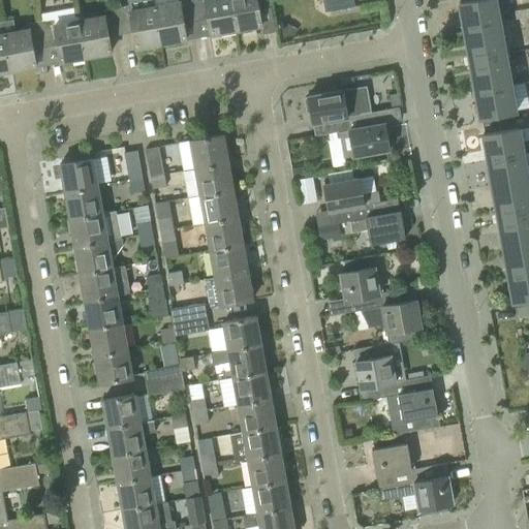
[(195,20),(191,0),(152,0),(154,7),(160,43),(186,38),(183,22),(195,20)]
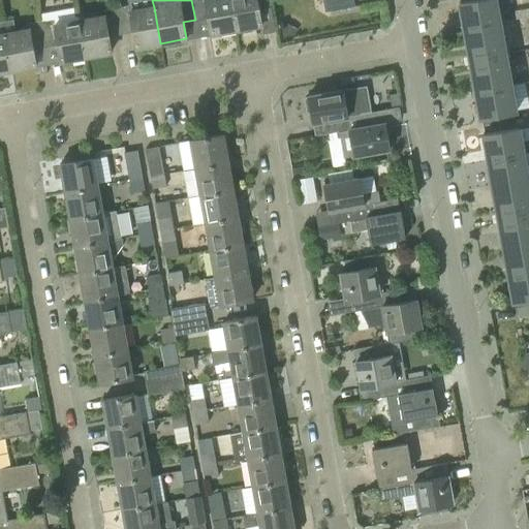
[(236,30),(229,0),(191,0),(195,20),(208,18),(211,34),(236,30)]
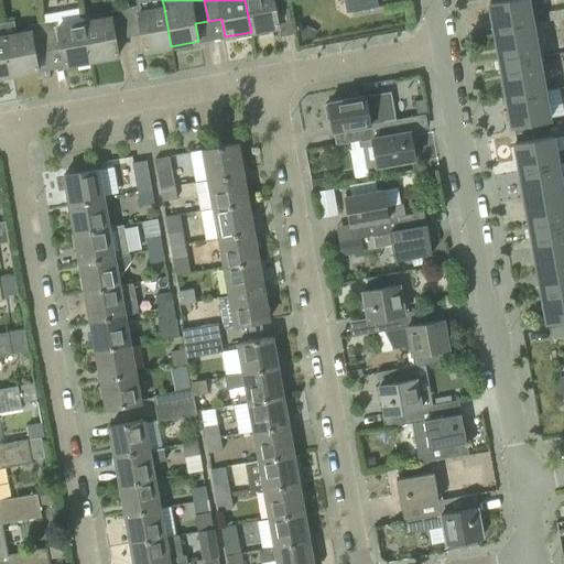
[(245,0),(251,32),(252,31),(253,35),(269,33),(268,29),(279,26),(275,9),(289,7),(286,0),(245,0)]
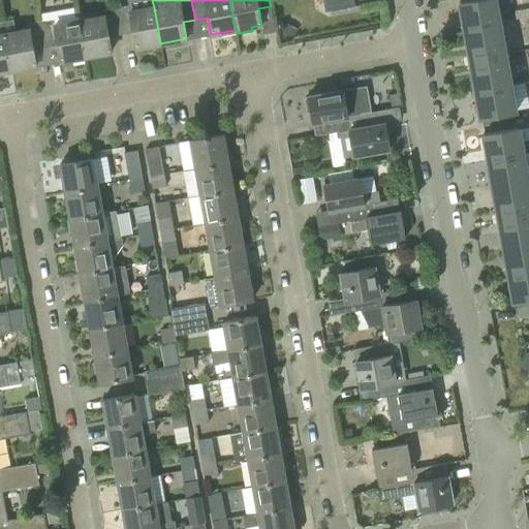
[(328,0),(330,10),(354,6),(353,0),(328,0)]
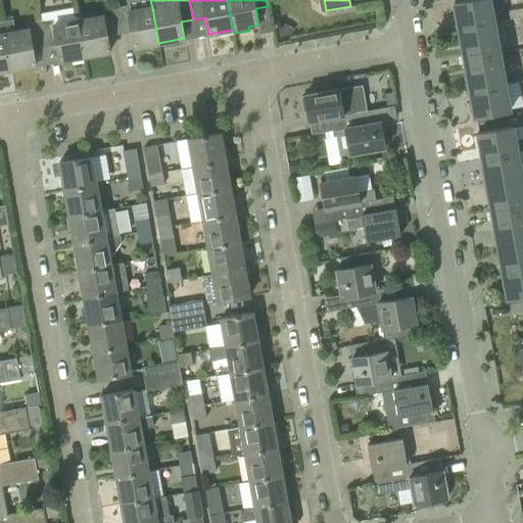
[(509,110),(498,53),(489,0),(469,0),(454,3),(459,29),(464,28),(468,52),(463,53),(465,66),(471,65),(475,89),(470,90),(474,116),(494,112),(509,110)]
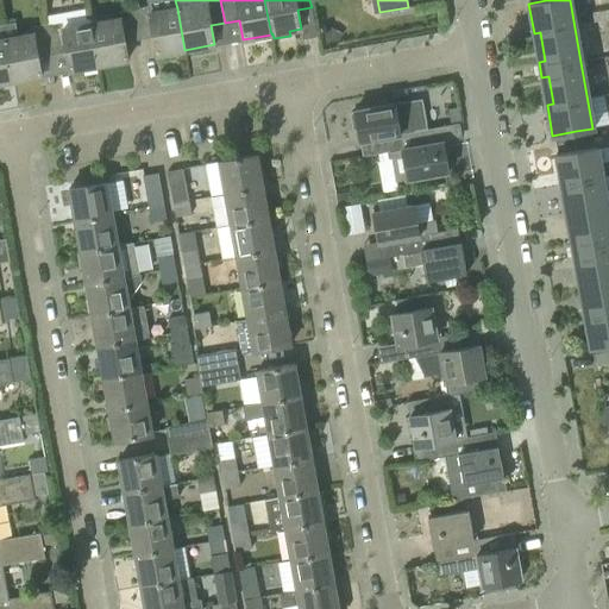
[(184,50),(177,8),(149,13),(148,6),(133,8),(138,38),(152,36),(156,55),(184,50)]
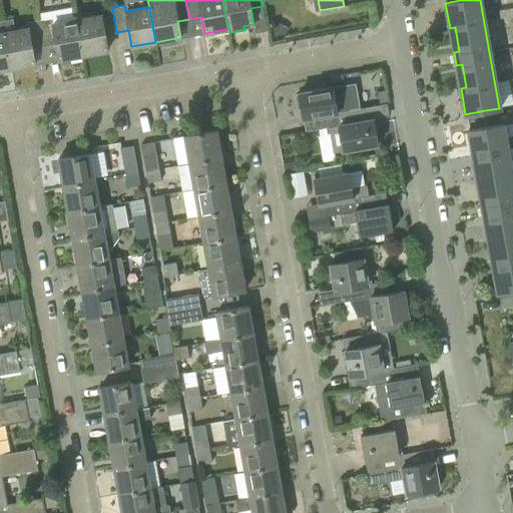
[(116,32),(112,7),(99,9),(101,16),(77,20),(83,55),(107,50),(104,34),(116,32)]
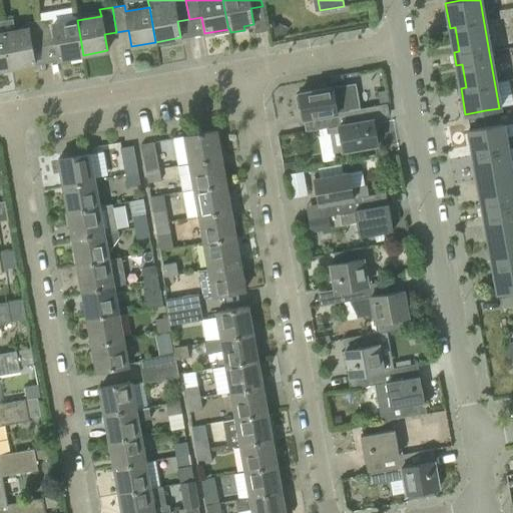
[(83,55),(77,20),(75,9),(38,15),(39,20),(44,45),(56,43),(59,59),(83,55)]
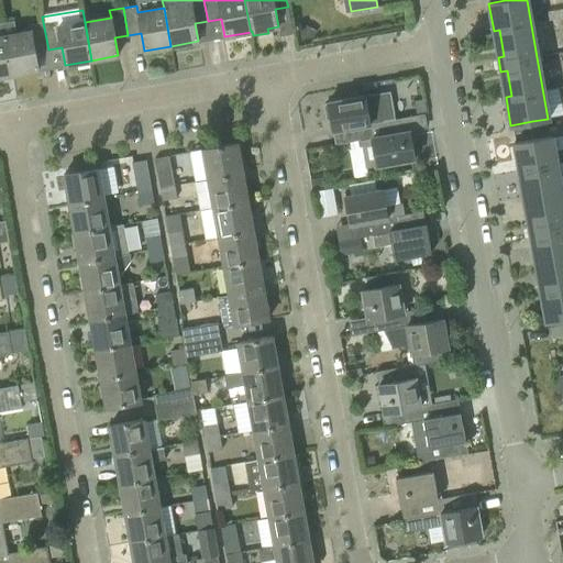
[(48,50),(43,22),(28,24),(29,32),(17,34),(14,20),(2,23),(11,75),(37,69),(35,53),(48,50)]
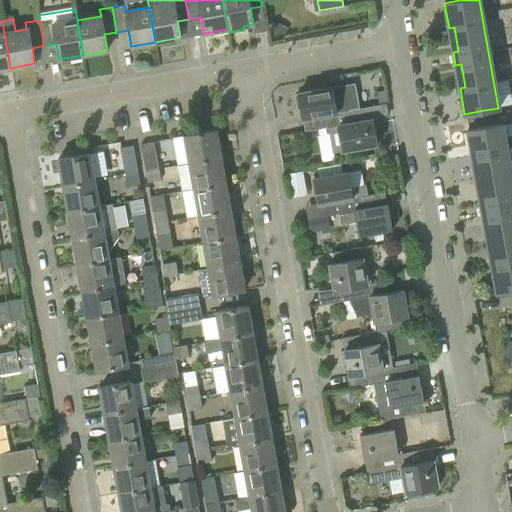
[(0,69),(10,68),(2,21),(0,20),(0,69)]
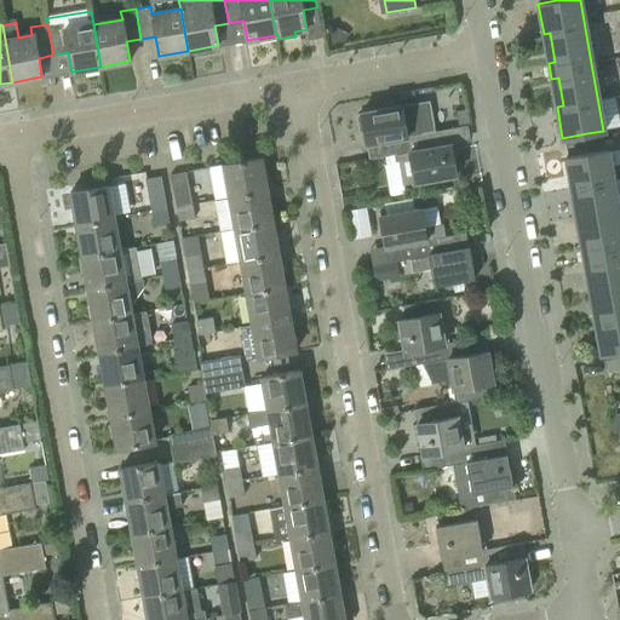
[(408,136),(435,131),(434,131),(428,102),(430,102),(429,101),(361,113),(361,114),(357,115),(360,131),(363,131),(366,144),(374,143),(377,158),(397,154),(411,151),(408,136)]
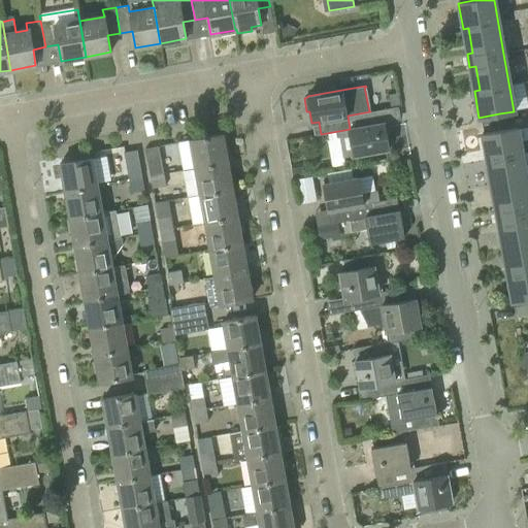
[(388,150),(384,123),(376,124),(374,111),(370,111),(348,116),(350,129),(338,131),(343,158),(388,150)]
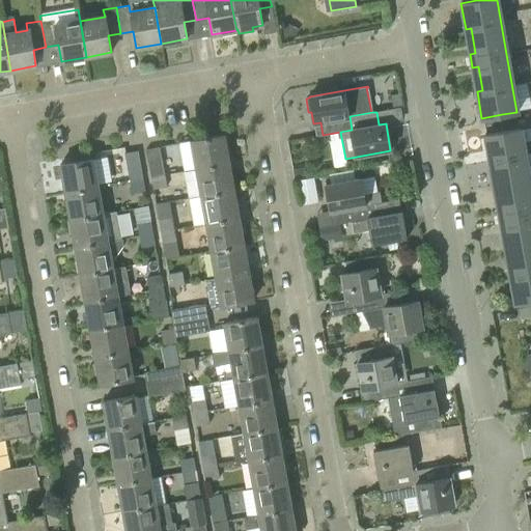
[(530,300),(530,189),(520,128),(484,134),(490,161),(495,161),(504,212),(499,213),(501,225),(506,224),(515,276),(510,276),(514,303),(530,300)]
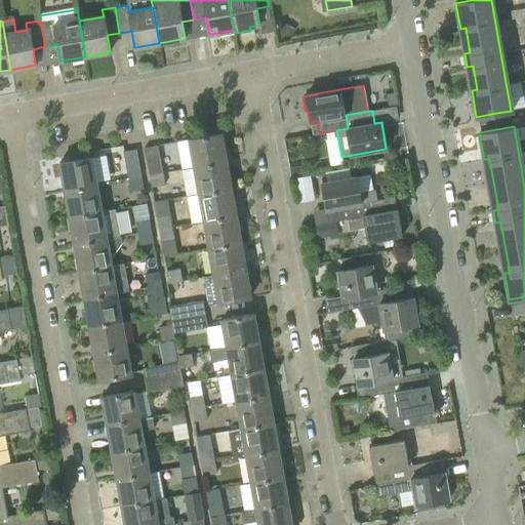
[(220,133),(189,139),(194,167),(226,161),(220,133)]
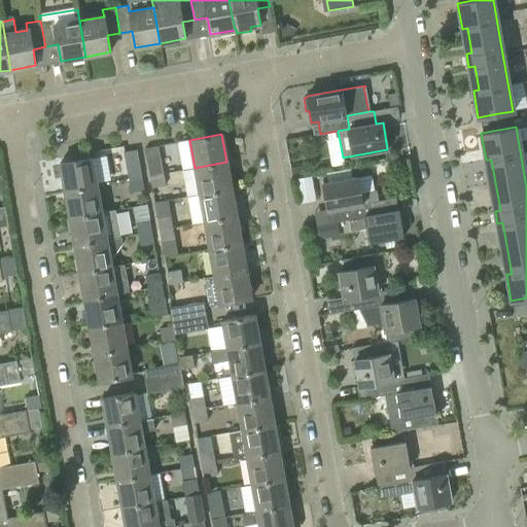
[(164,173),(159,146),(145,148),(150,175),(164,173)]
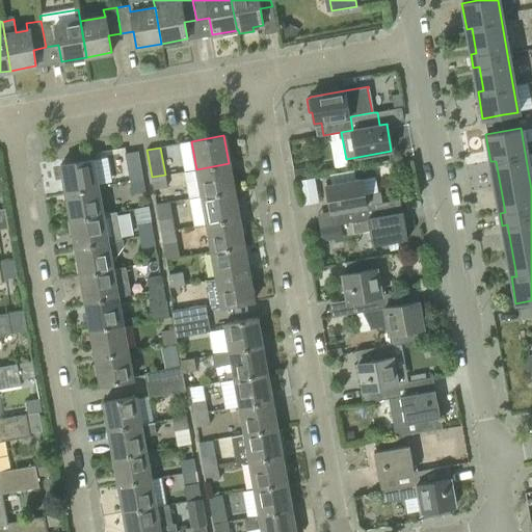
[(143,179),(138,151),(125,154),(130,181),(143,179)]
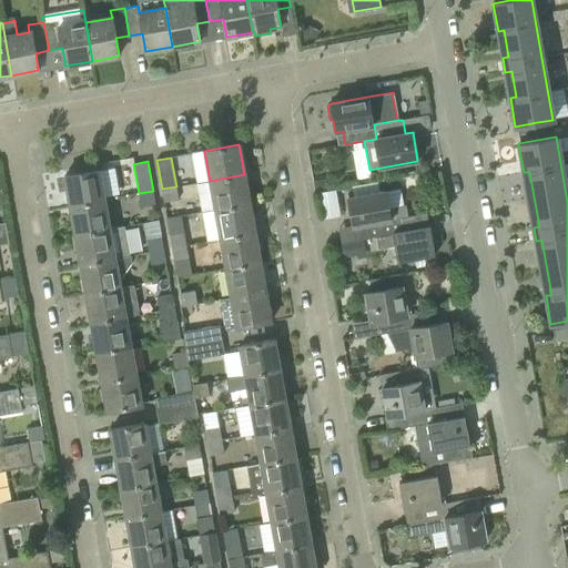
[(64,175),(70,206),(104,200),(99,170),(64,175)]
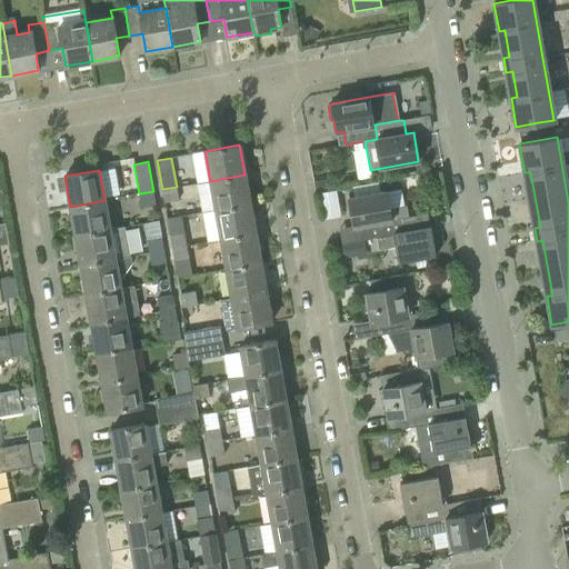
[(250,205),(245,175),(210,181),(197,183),(202,212),(216,210),(250,205)]
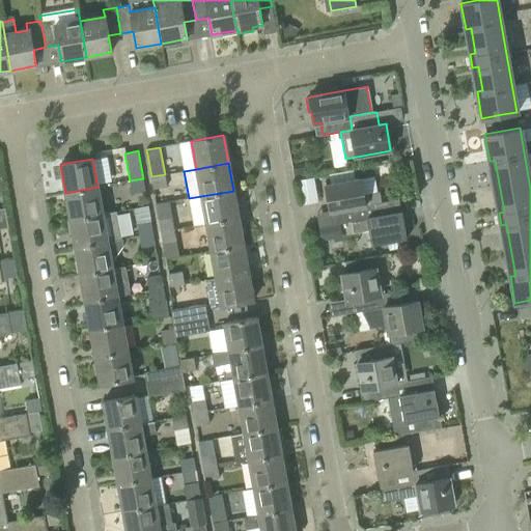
[(306,166),(292,169),(295,177),(308,174),(306,166)]
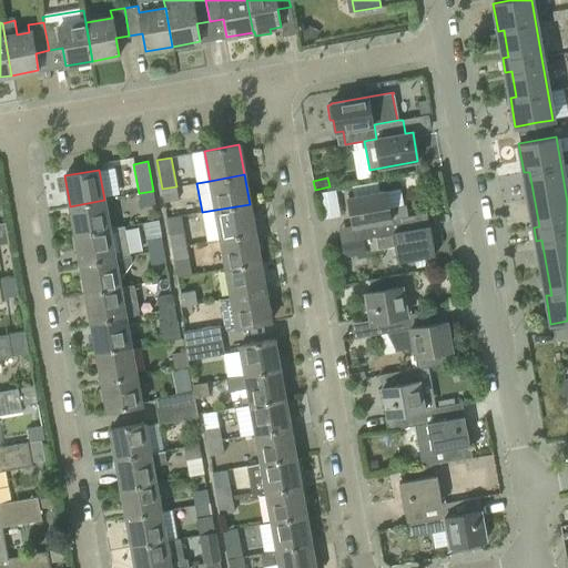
[(179,200),(176,186),(162,189),(164,202),(179,200)]
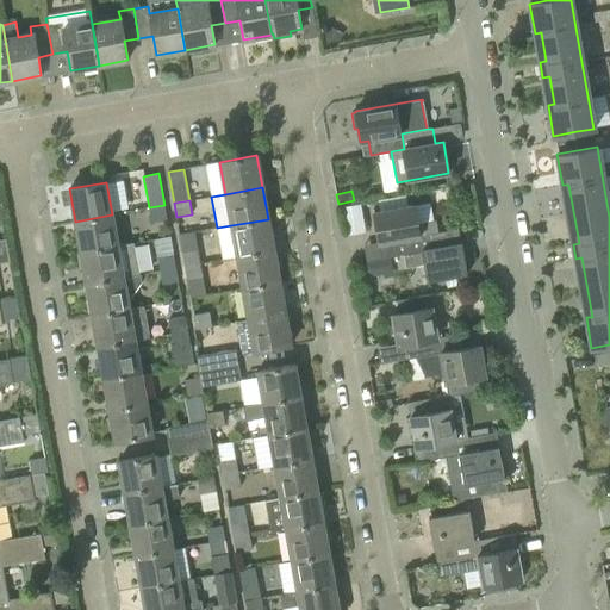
[(167,218),(165,205),(149,207),(151,222),(167,218)]
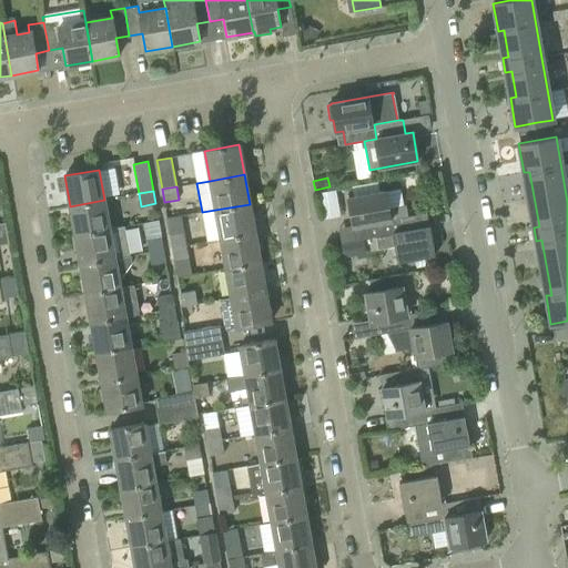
[(407,216),(405,205),(388,209),(385,191),(347,198),(353,226),(359,225),(363,239),(376,236),(393,234),(389,220),(407,216)]
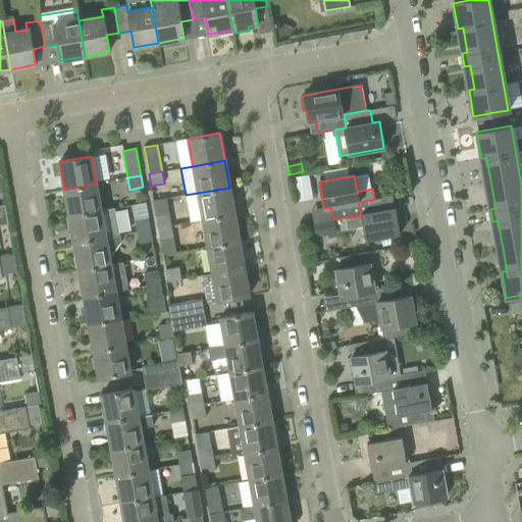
[(101,210),(96,184),(64,190),(68,216),(101,210)]
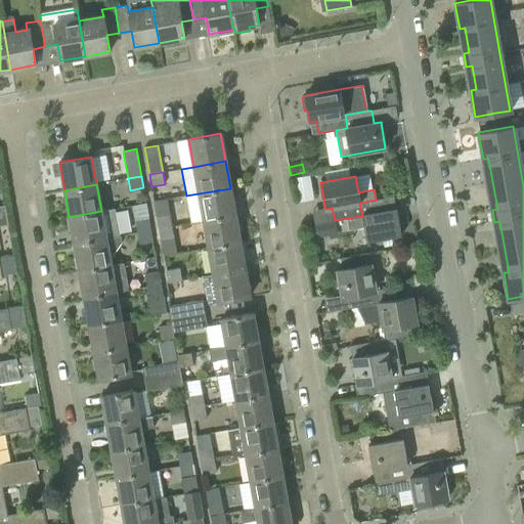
[(235,215),(230,188),(199,193),(204,220),(235,215)]
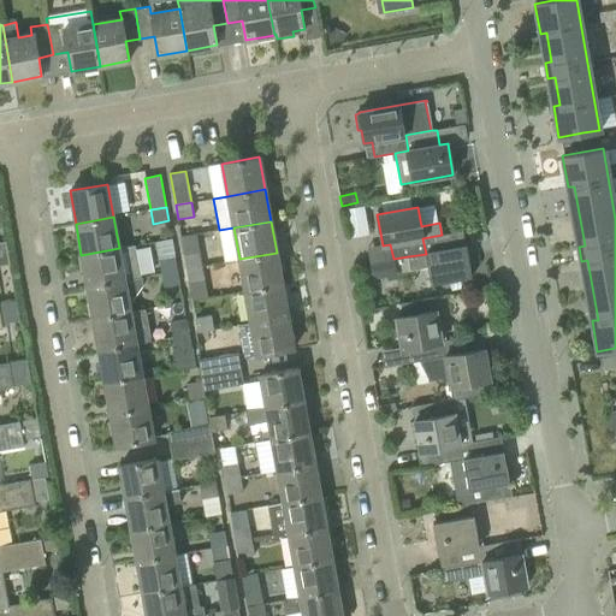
[(456,232),(442,235),(422,238),(426,254),(408,256),(410,271),(428,267),(431,284),(472,277),(466,246),(458,247),(456,232)]
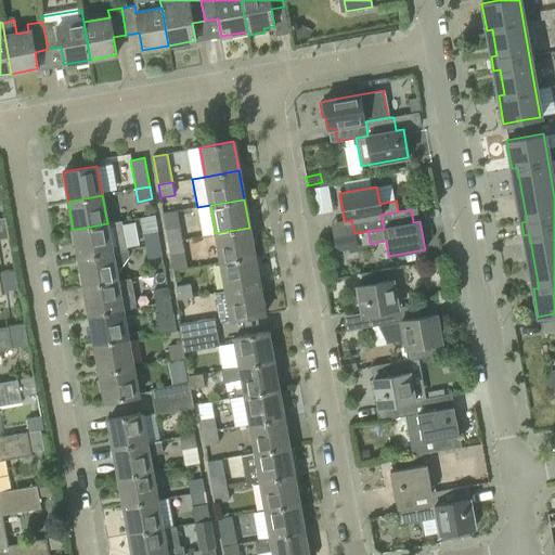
[(0,241),(5,241),(4,235),(9,234),(5,217),(0,218),(0,241)]
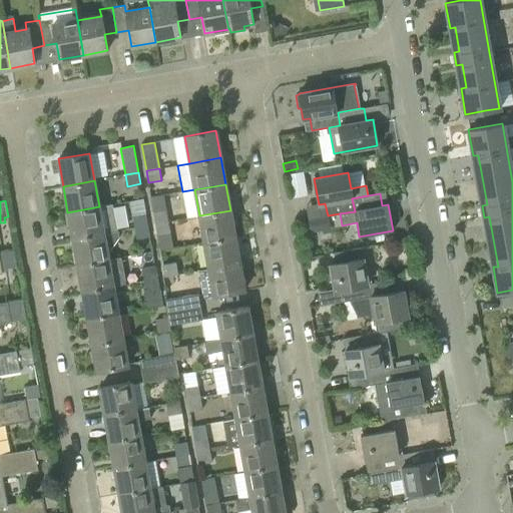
[(99,206),(67,212),(72,238),(116,230),(111,204),(99,206)]
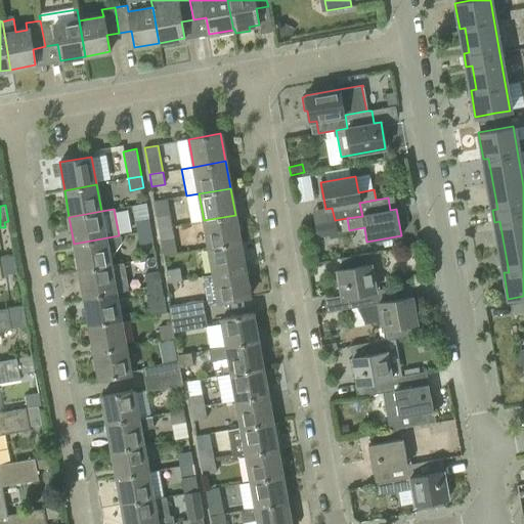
[(170,214),(157,216),(159,228),(172,226),(170,214)]
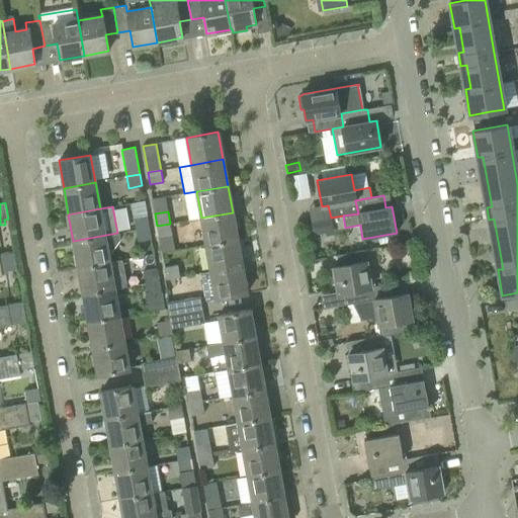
[(238,239),(233,212),(201,218),(205,245),(238,239)]
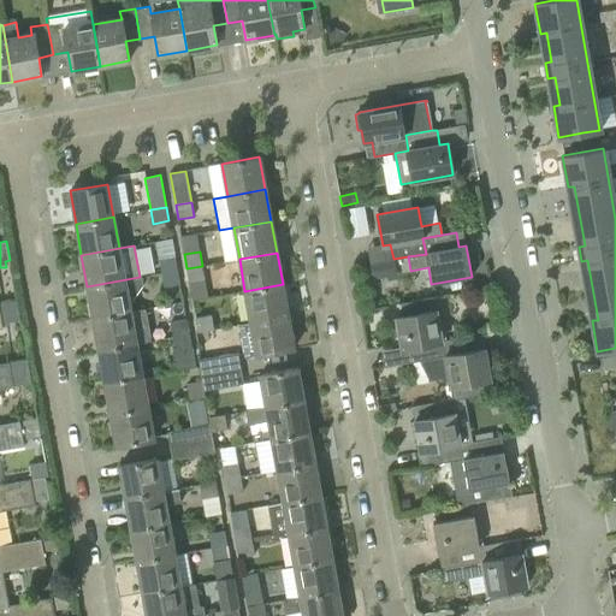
[(175,256),(159,259),(161,273),(177,271),(175,256)]
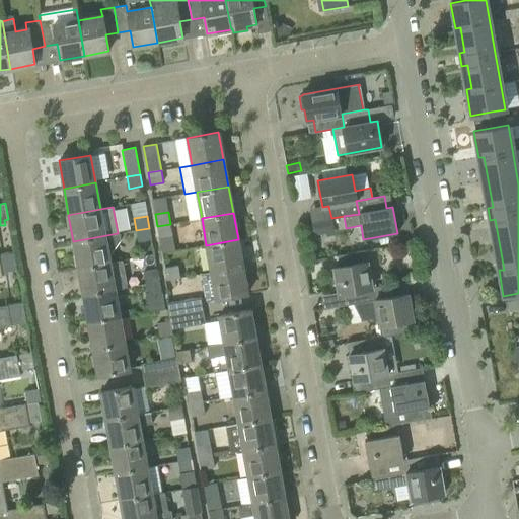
[(172,236),(170,224),(157,226),(159,238),(172,236)]
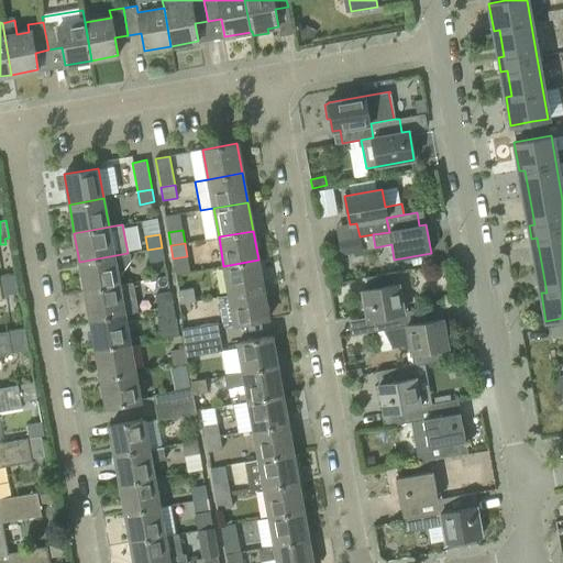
[(164,260),(162,247),(147,250),(150,263),(164,260)]
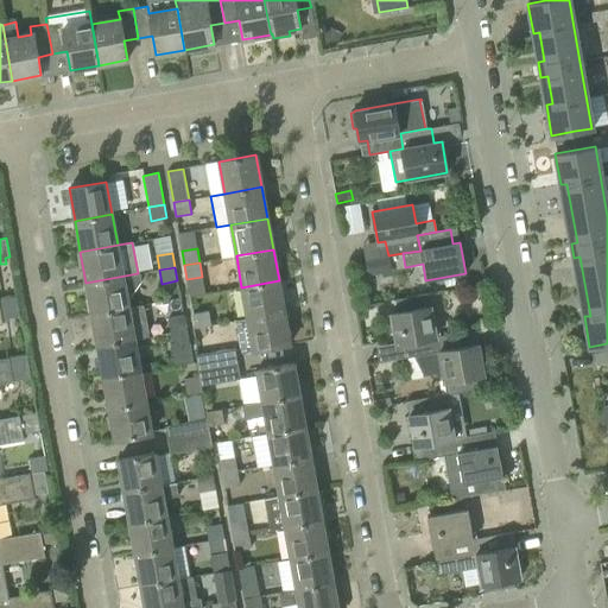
[(141,280),(140,273),(138,273),(86,283),(92,315),(128,308),(127,301),(141,280)]
